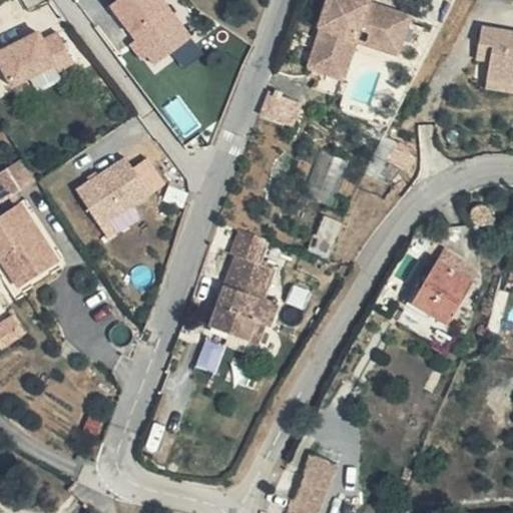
[(189,40),(160,0),(116,0),(108,5),(132,39),(145,57),(152,66),(189,40)]
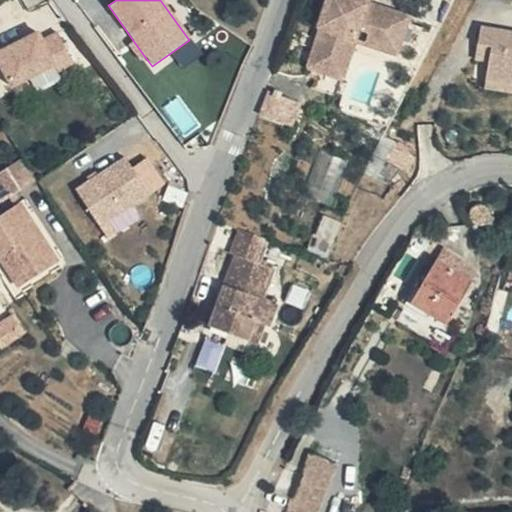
[(363,3),(364,0),(323,0),(314,26),(316,27),(309,51),(329,58),(332,48),(349,42),(355,28),(365,31),(361,43),(392,54),(401,29),(387,23),(390,13),(373,7),(369,17),(360,14),(363,3)]
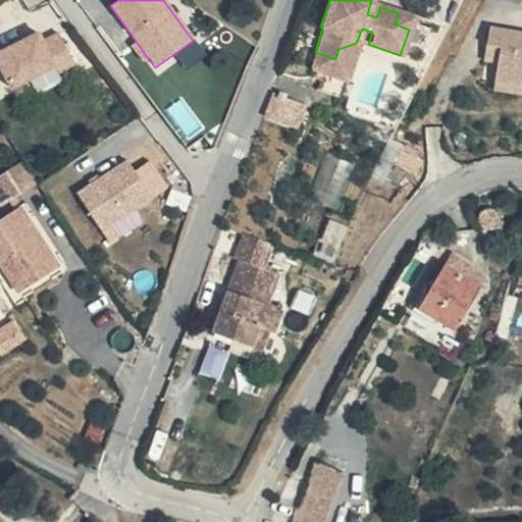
[(380,7),(370,3),(367,14),(376,17),(380,7)]
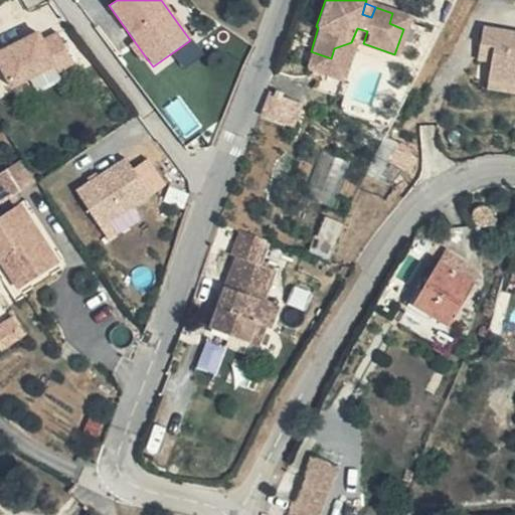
[(407,18),(392,13),(389,23),(403,29),(407,18)]
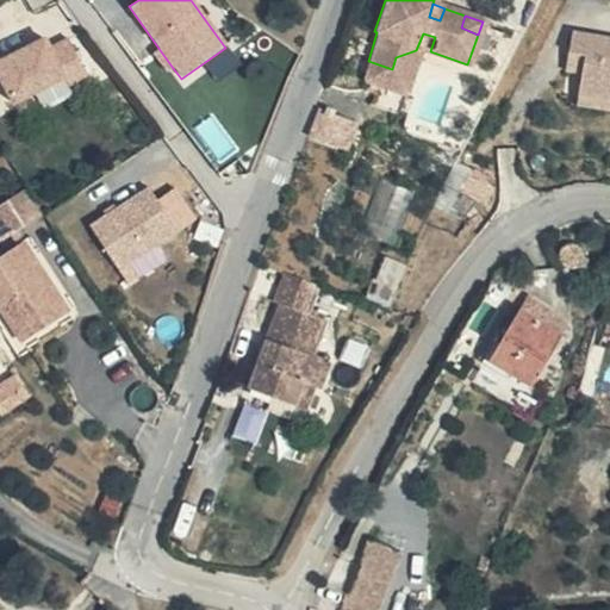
[(609,37),(568,31),(566,54),(585,56),(582,75),(578,93),(609,98),(609,37)]
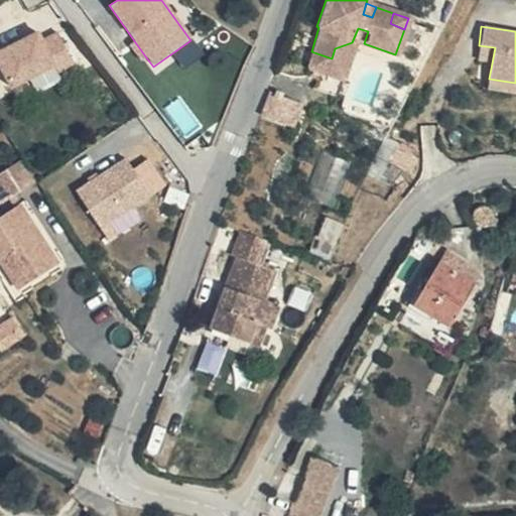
[(36,32),(0,50),(0,68),(9,87),(52,66),(55,72),(72,63),(56,32),(40,40),(36,32)]
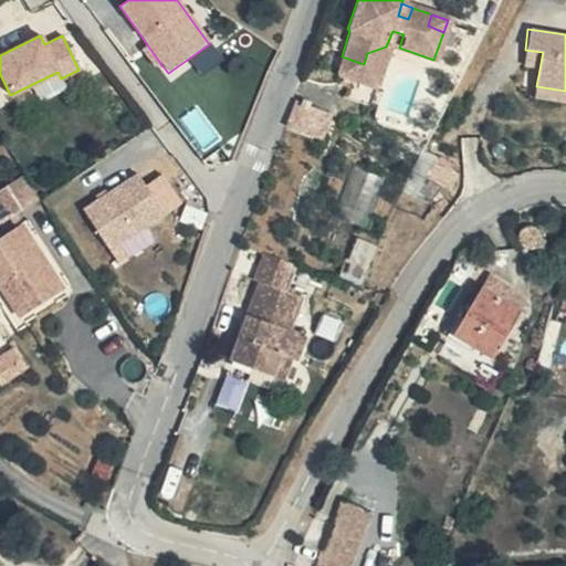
[(154,67),(160,63),(146,43),(140,46),(154,67)]
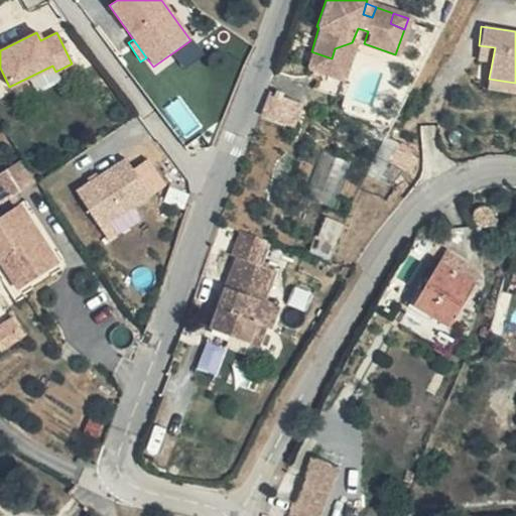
[(340,80),(352,42),(335,48),(332,58),(311,51),(305,68),(340,80)]
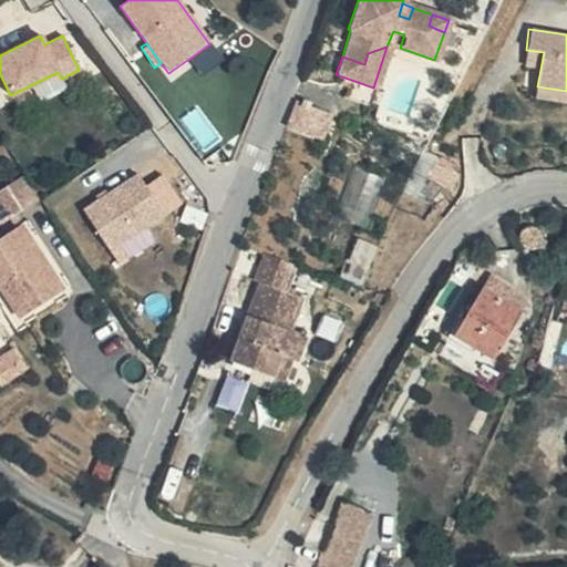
[(544,52),(526,50),(523,68),(540,70),(544,52)]
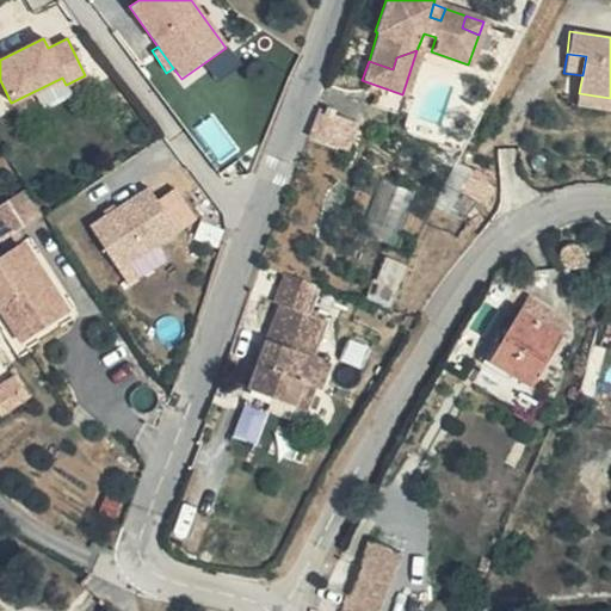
[(314,144),(337,152),(346,125),(322,118),(314,144)]
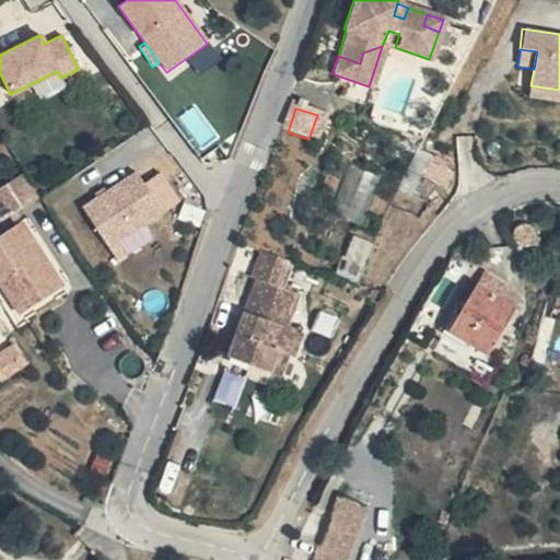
[(317,115),(308,139),(326,144),(334,120),(317,115)]
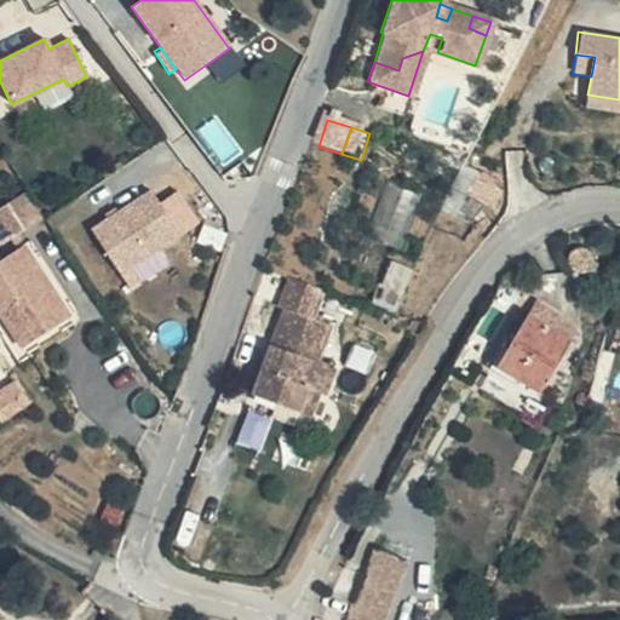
[(388,181),(380,223),(411,228),(418,185),(388,181)]
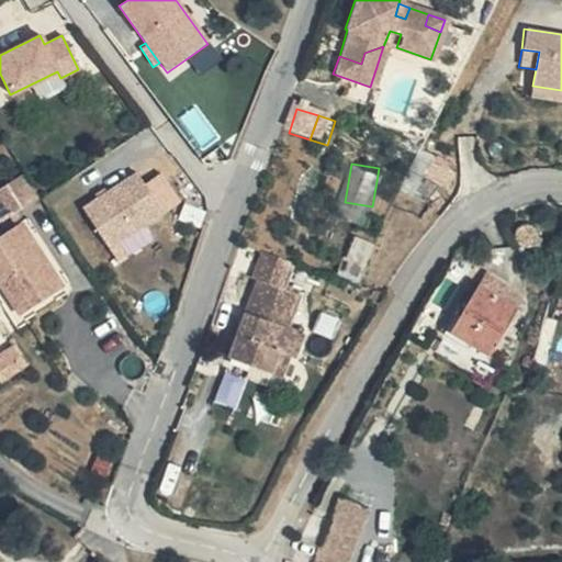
[(168,215),(139,175),(87,212),(114,251),(168,215)]
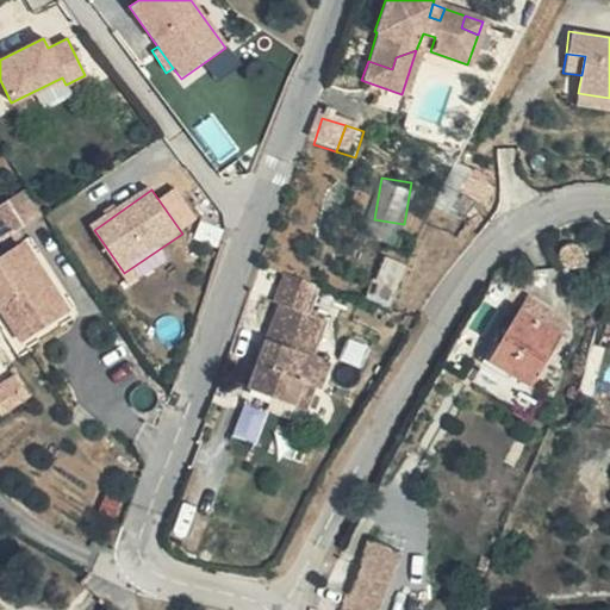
[(0,237),(37,215),(24,192),(0,207),(0,237)]
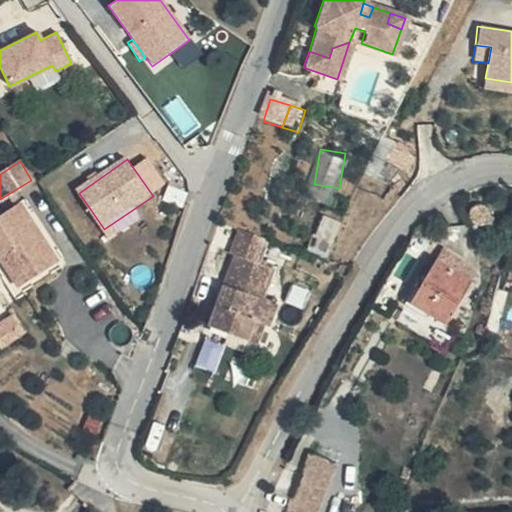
[(0,273),(14,296),(55,272),(15,209),(0,219),(0,273)]
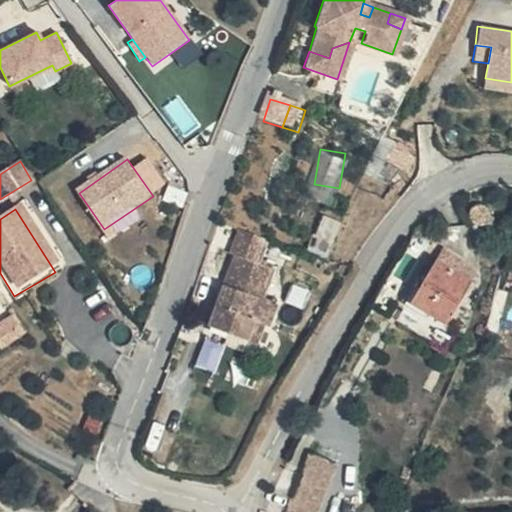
[(236,228),(229,251),(233,252),(257,261),(265,239),(236,228)]
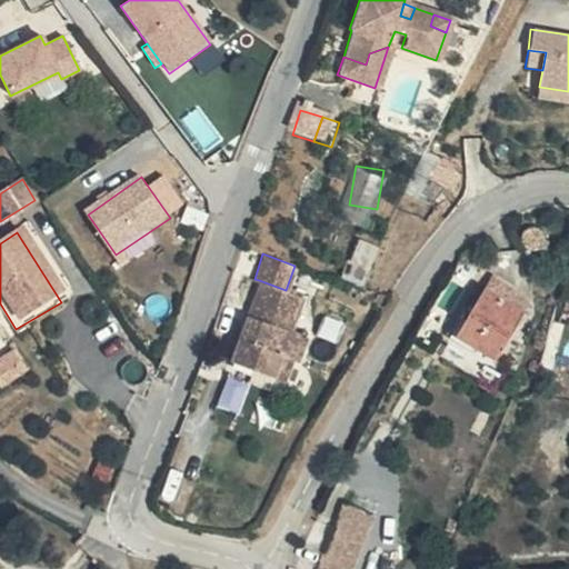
[(523,315),(529,300),(488,278),(455,338),(492,361),(515,327),(519,329),(523,315)]
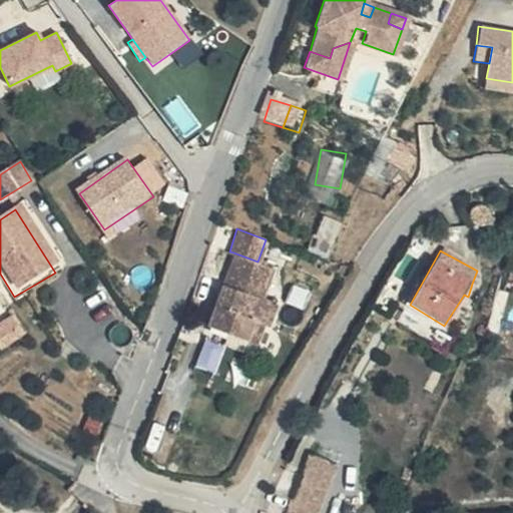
[(204,331),(239,344),(245,325),(252,327),(261,305),(274,267),(258,262),(233,252),(204,331)]
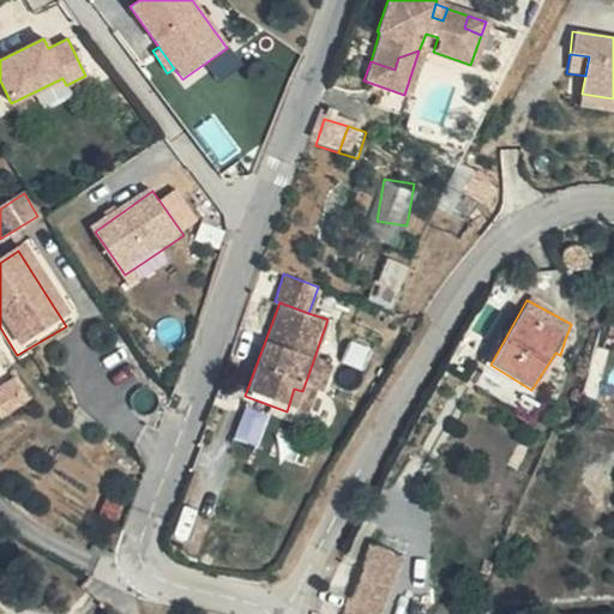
[(302,391),(302,393),(315,398),(325,369),(312,365),(302,391)]
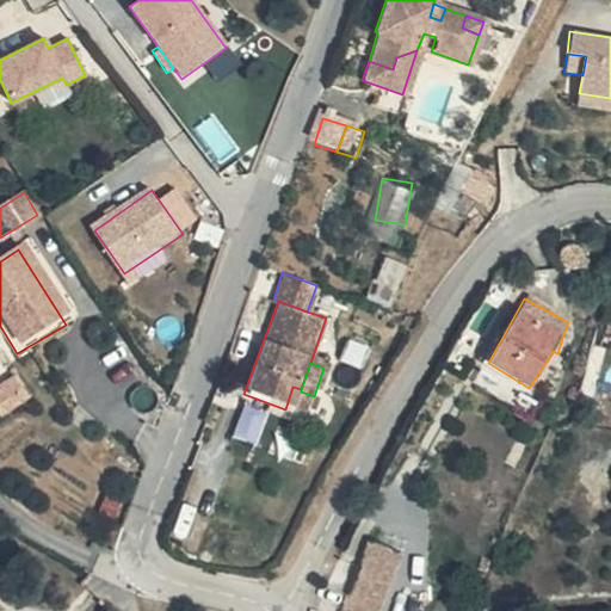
[(0,412),(28,395),(18,377),(0,387),(0,412)]
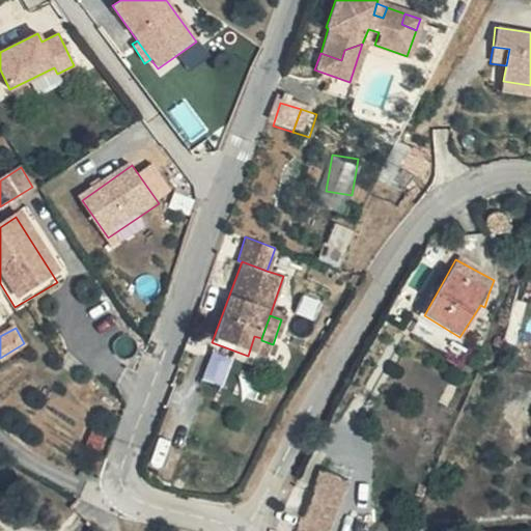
[(248,356),(255,359),(261,340),(261,338),(254,336),(248,356)]
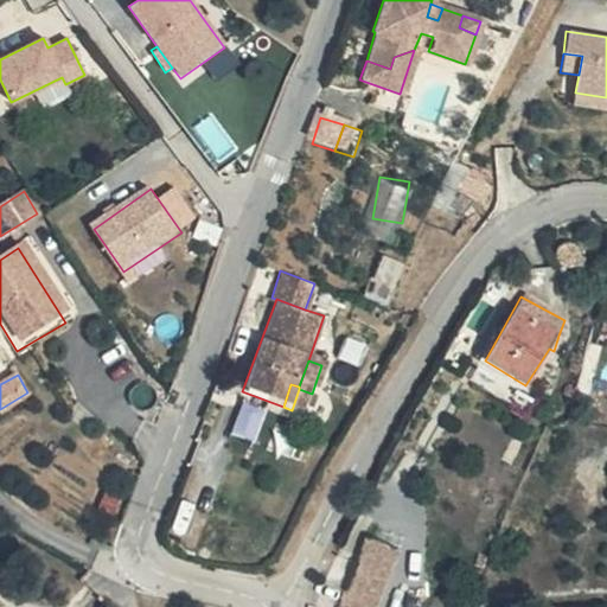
[(337,599),(351,606),(370,606),(398,555),(366,538),(337,599)]
